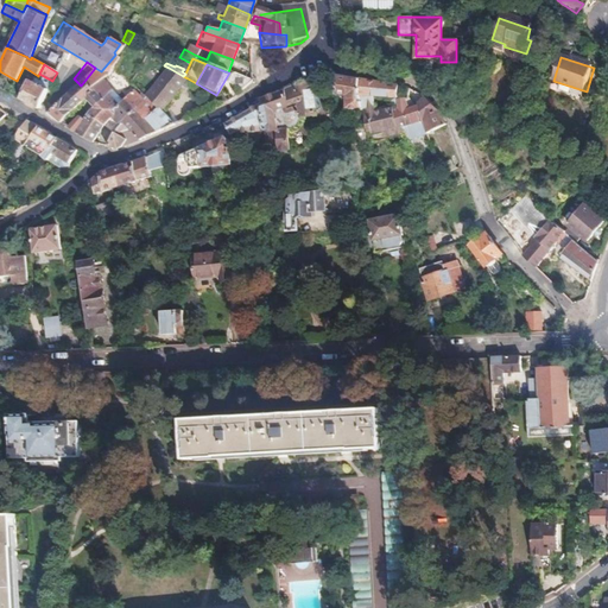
[(120,121),(139,100),(128,89),(119,100),(95,80),(101,71),(95,68),(81,86),(89,93),(87,99),(86,106),(76,133),(90,143),(100,124),(107,131),(118,118),(120,121)]
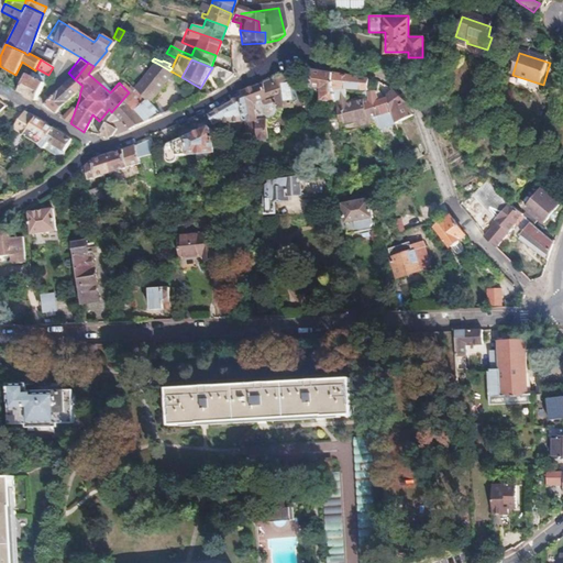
[(147,103),(163,87),(174,73),(169,70),(156,63),(132,89),(129,92),(111,112),(113,113),(105,124),(98,135),(109,136),(121,133),(118,129),(122,123),(129,131),(162,117),(147,103)]
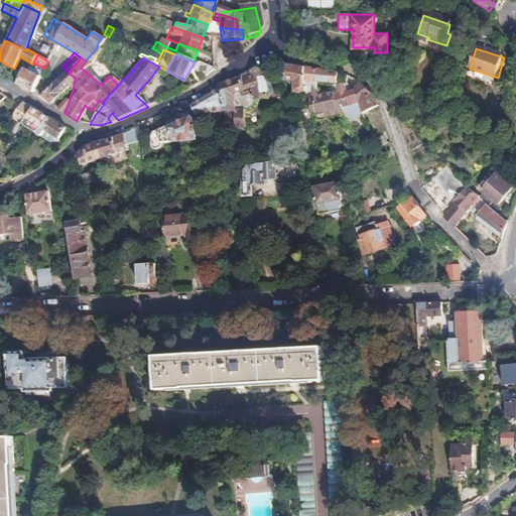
[(208,76),(214,71),(214,69),(198,62),(194,72),(205,79),(208,76)]
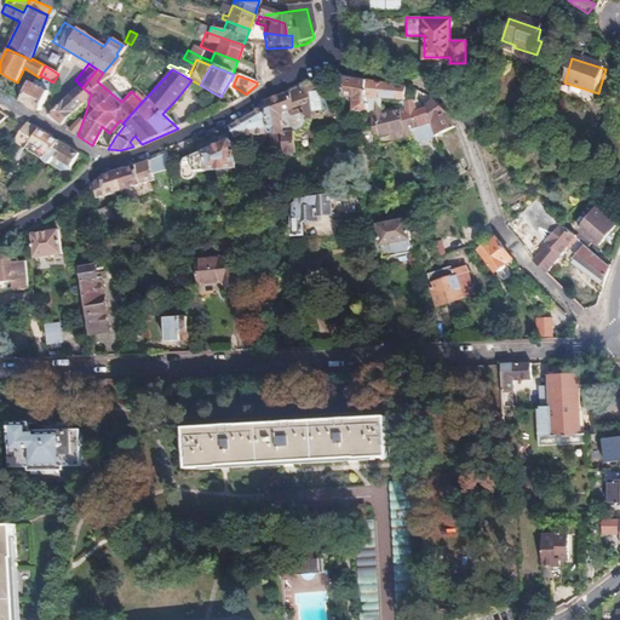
[(365,105),(362,80),(343,76),(342,76),(339,96),(350,97),(351,107),(365,105)]
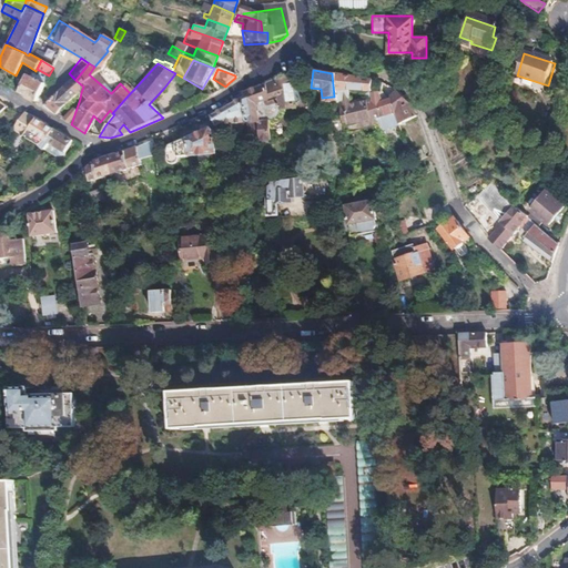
[(83,87),(75,80),(69,73),(61,84),(71,90),(73,87),(74,87),(81,92),(83,87)]
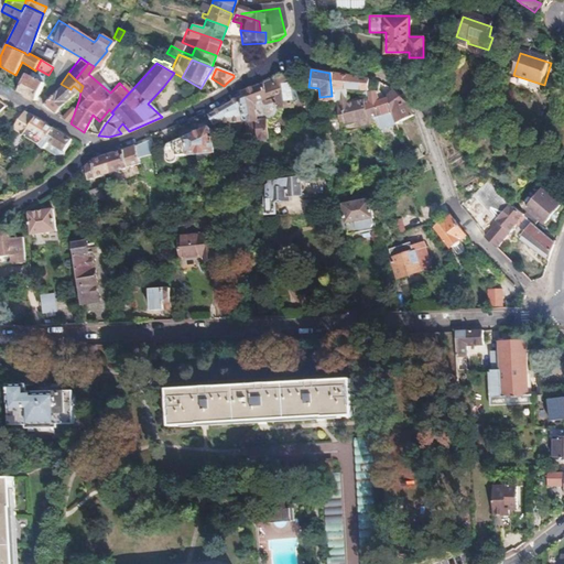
[(45,83),(28,74),(19,91),(20,91),(36,100),(45,83)]
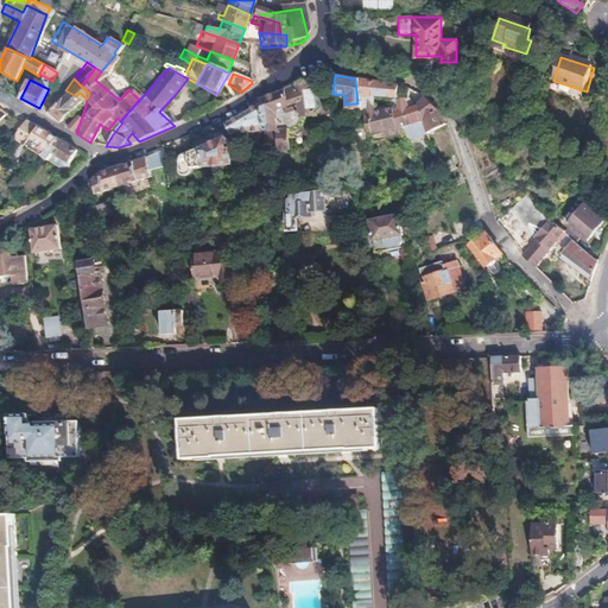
[(314,112),(317,111),(318,108),(320,106),(320,103),(315,81),(292,87),(284,90),(258,105),(259,111),(261,125),(264,139),(266,160),(291,156),(287,137),(291,135),(293,133),(296,130),(297,126),(299,122),(299,119),(315,115),(314,112)]
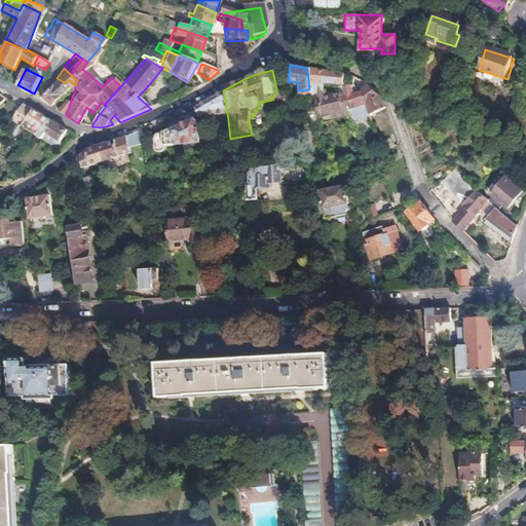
[(367,112),(358,94),(351,87),(352,82),(353,78),(336,75),(342,97),(347,113),(347,115),(367,112)]
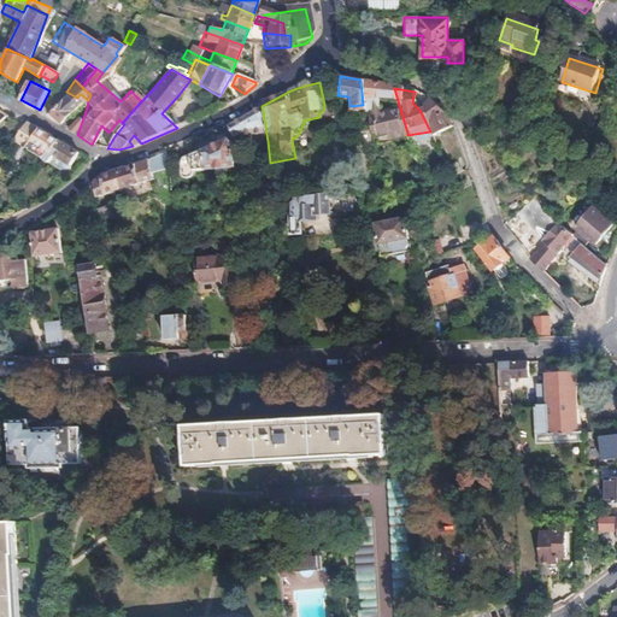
[(62,124),(72,106),(77,98),(66,92),(47,113),(52,117),(62,124)]
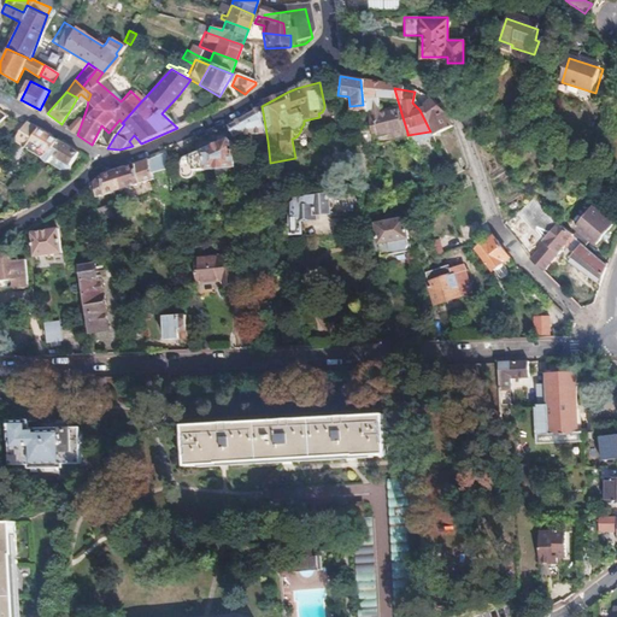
[(452,123),(448,113),(434,100),(433,99),(427,105),(421,105),(413,97),(412,103),(419,110),(430,131),(432,134),(452,123)]
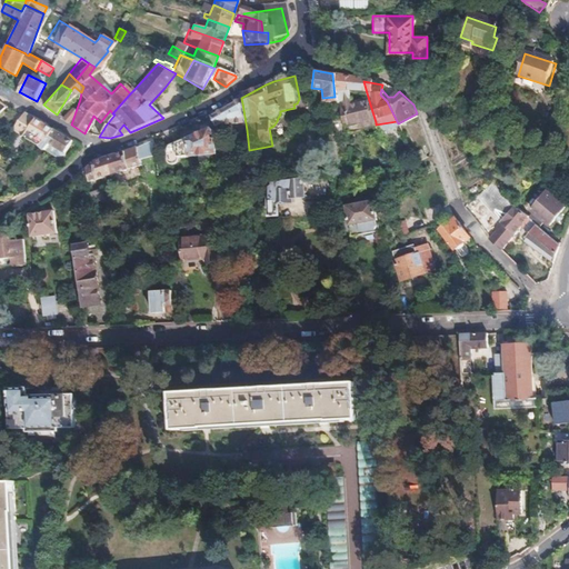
[(71,125),(80,99),(76,97),(63,119),(71,125)]
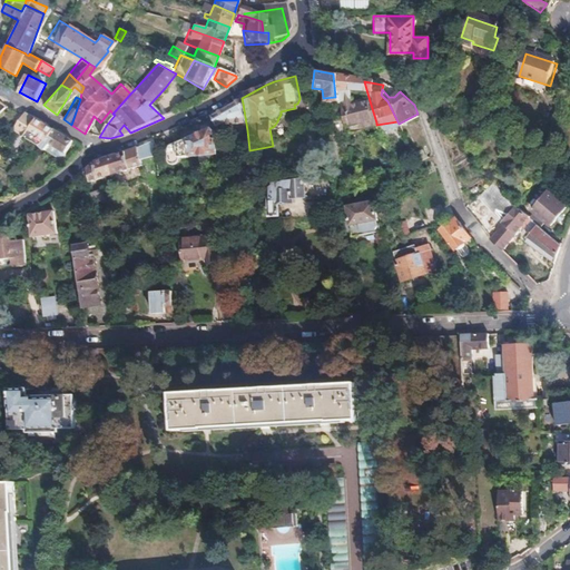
[(247,130),(245,117),(243,104),(212,118),(210,119),(217,131),(222,131),(247,130)]
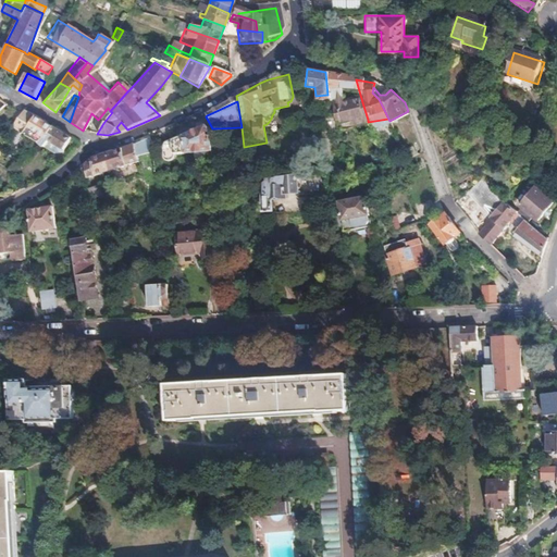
[(23,138),(36,115),(33,113),(25,109),(12,132),(23,138)]
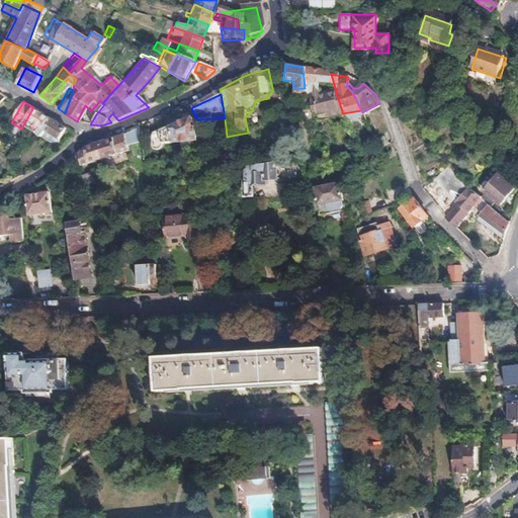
[(205,152),(201,119),(197,119),(191,108),(192,107),(191,104),(152,123),(155,135),(155,136),(153,137),(154,150),(156,152),(157,153),(159,154),(161,154),(164,153),(166,151),(167,149),(167,144),(198,142),(199,148),(200,150),(201,152),(205,152)]
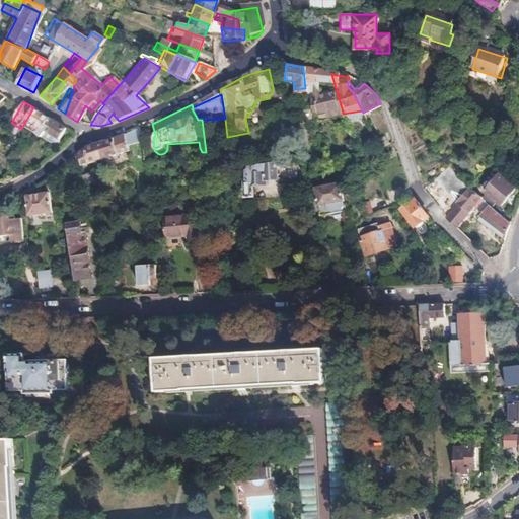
[(33,136),(46,115),(33,107),(21,129),(33,136)]
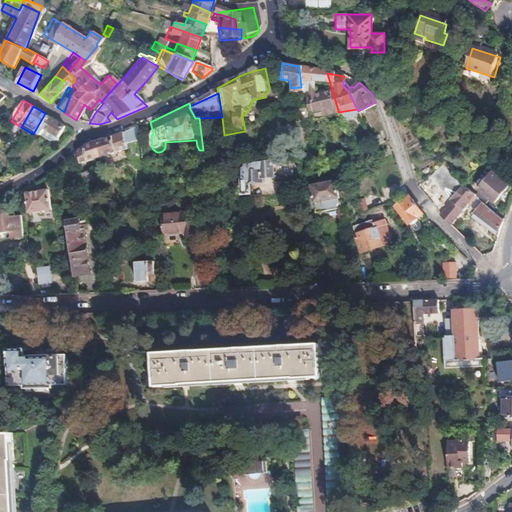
[(65,125),(52,118),(45,113),(33,134),(39,137),(42,131),(57,139),(57,138),(65,125)]
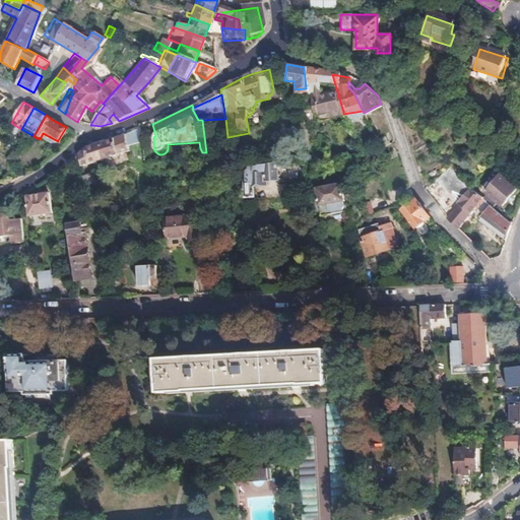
[(137,138),(136,131),(126,134),(127,141),(137,138)]
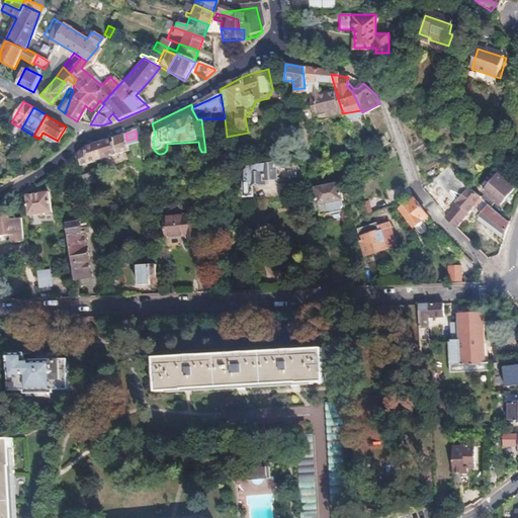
[(58,141),(42,133),(39,139),(52,145),(56,144),(58,141)]
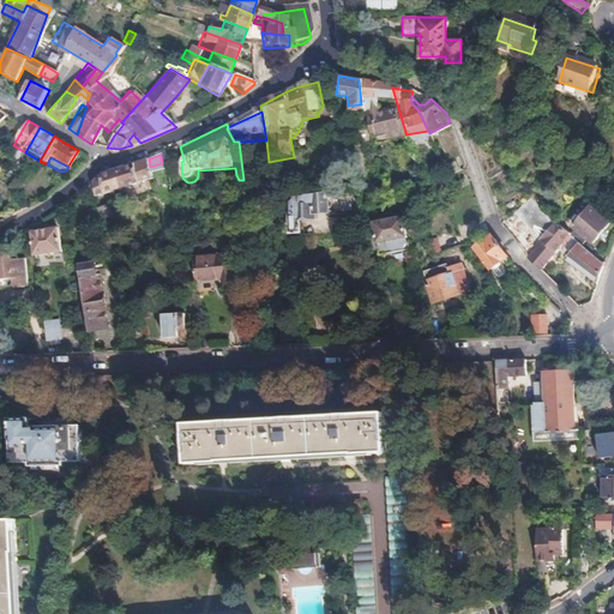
[(96,198),(151,175),(151,172),(150,167),(149,158),(116,169),(102,174),(92,180),(96,198)]
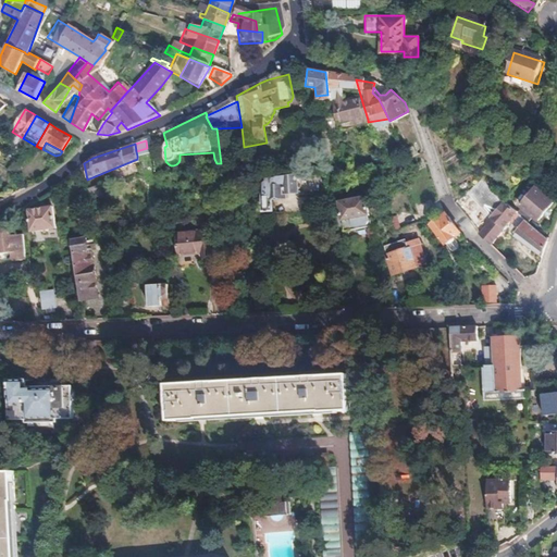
[(493,184),(481,173),(466,187),(479,199),(493,184)]
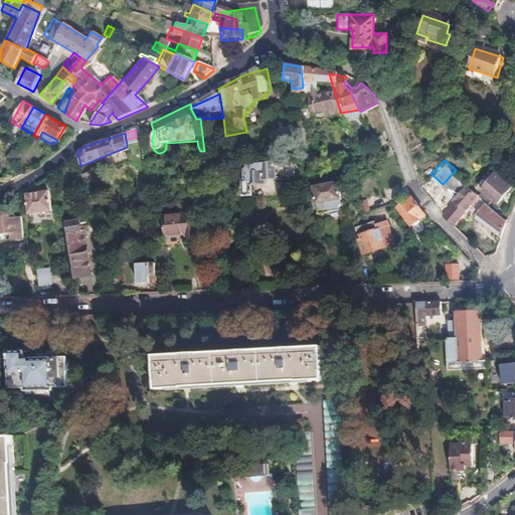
[(276,179),(275,163),(245,166),(245,169),(244,170),(245,180),(242,180),(243,196),(252,195),(252,184),(265,183),(265,180),(276,179)]
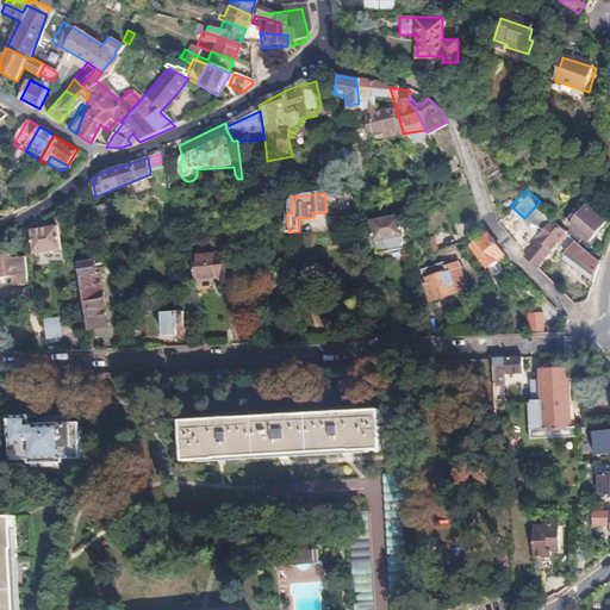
[(540,234),(555,217),(540,201),(524,218),(540,234)]
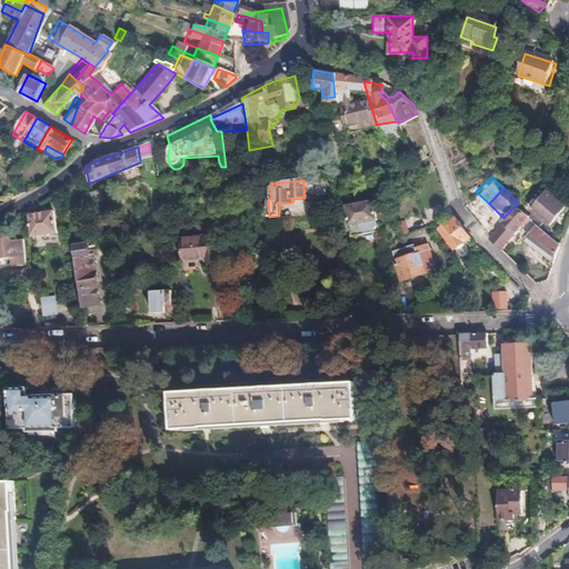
[(548,220),(562,205),(546,189),(531,203),(532,205),(527,211),(537,221),(543,216),(548,220)]
